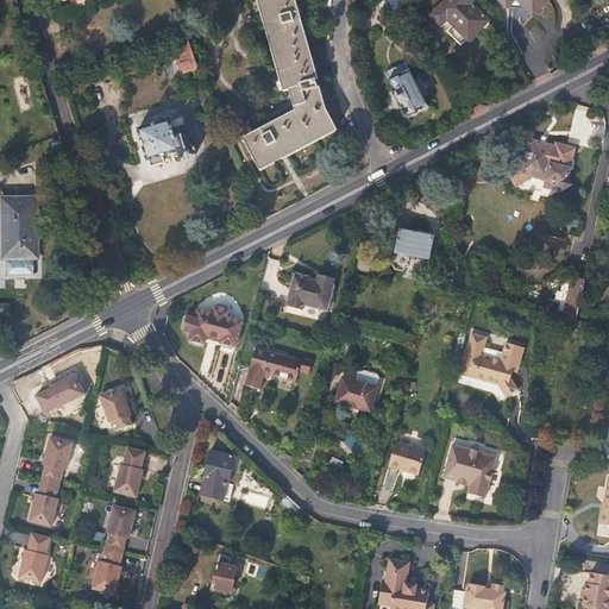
[(295,111),(243,138),(259,171),(337,130),(327,111),(319,88),(316,88),(315,81),(318,80),(295,0),(258,0),(284,93),(289,90),(295,111)]
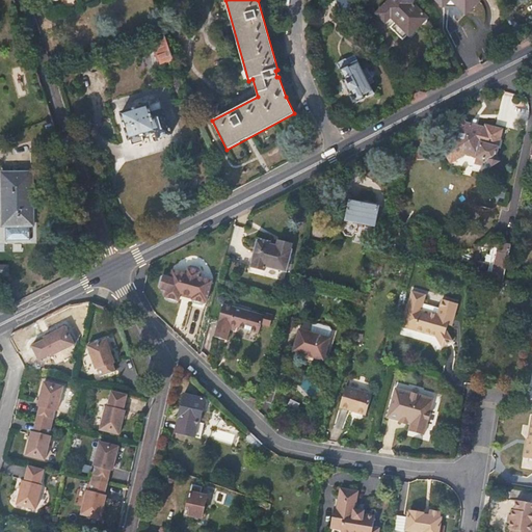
[(353,2),(351,0),(339,0),(337,1),(341,9),(353,2)]
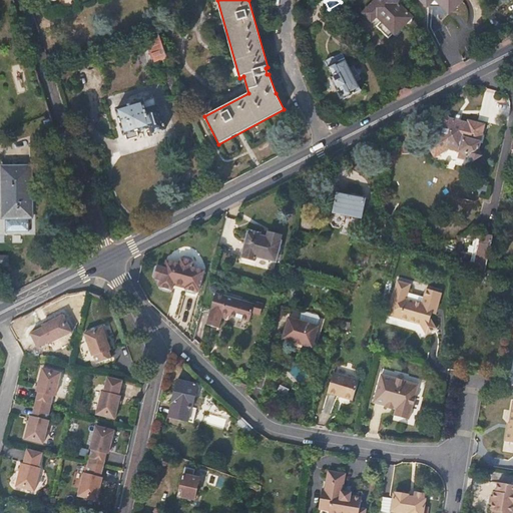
[(401,0),(377,0),(363,15),(371,23),(380,14),(398,31),(406,23),(410,23),(412,21),(411,18),(399,5),(403,1),(401,0)]
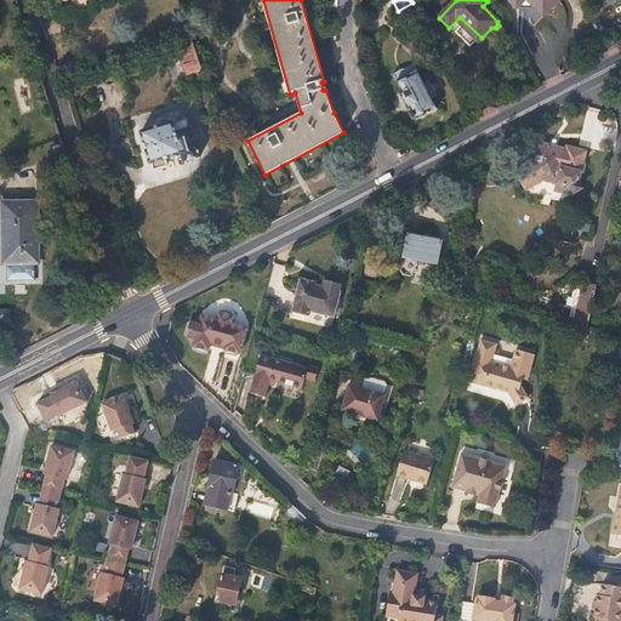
[(560,0),(506,0),(516,10),(525,0),(535,0),(548,12),(560,0)]
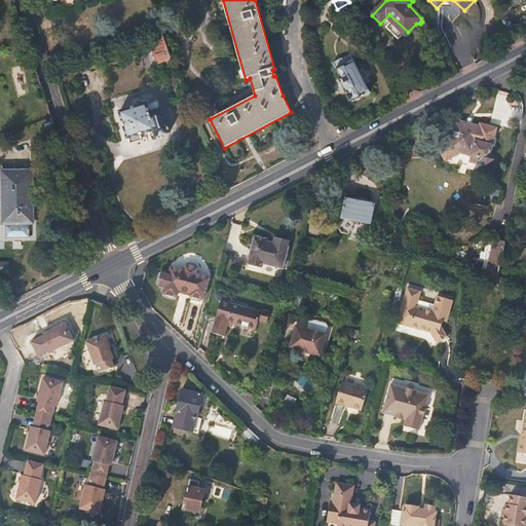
[(159,25),(148,29),(155,49),(153,50),(156,61),(158,61),(159,62),(171,58),(159,25)]
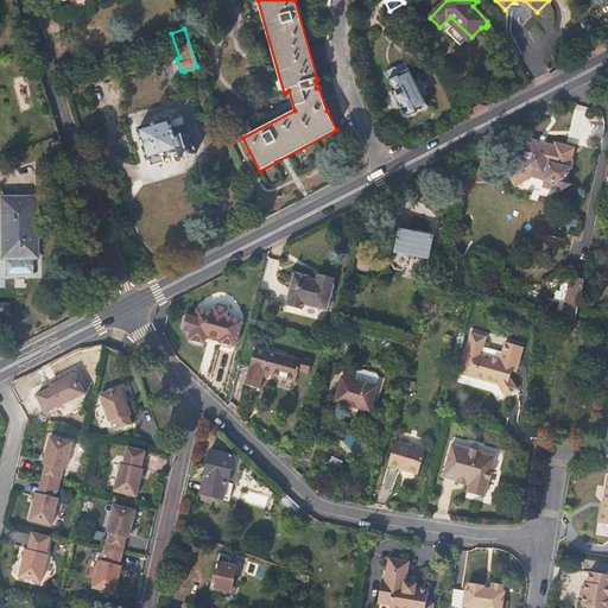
[(584,36),(594,54),(603,49),(594,31),(584,36)]
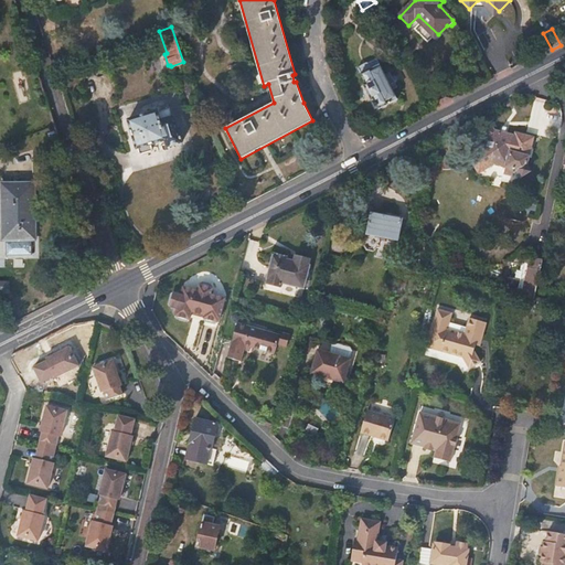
[(364,85),(372,100),(373,99),(379,109),(397,99),(393,91),(397,88),(390,73),(385,75),(377,60),(359,68),(365,84),(364,85)]
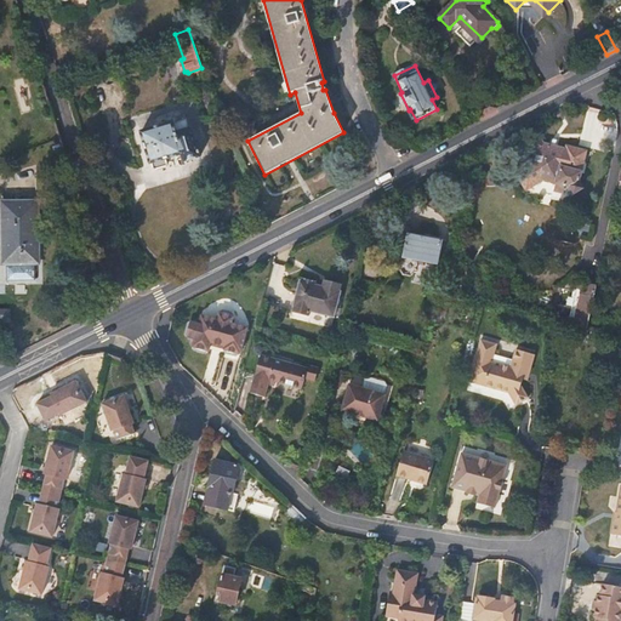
[(210,115),(216,113),(206,83),(200,85),(210,115)]
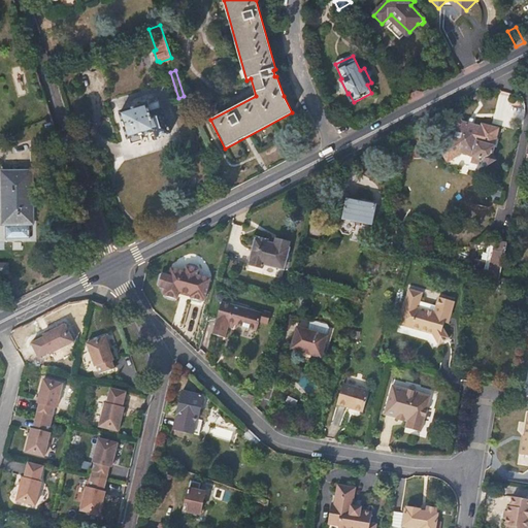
[(120,112),(127,139),(129,140),(130,143),(133,145),(142,142),(142,139),(142,135),(155,132),(156,138),(170,134),(163,110),(162,109),(159,101),(120,112)]
